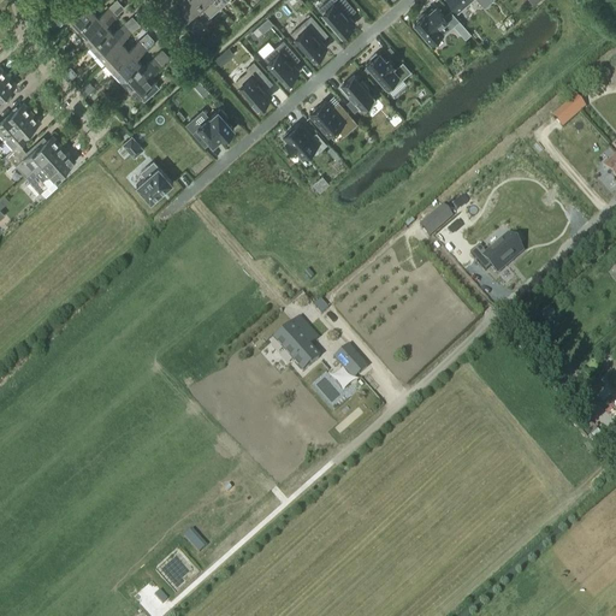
[(69,21),(92,0),(73,0),(60,12),(61,13),(69,21)]
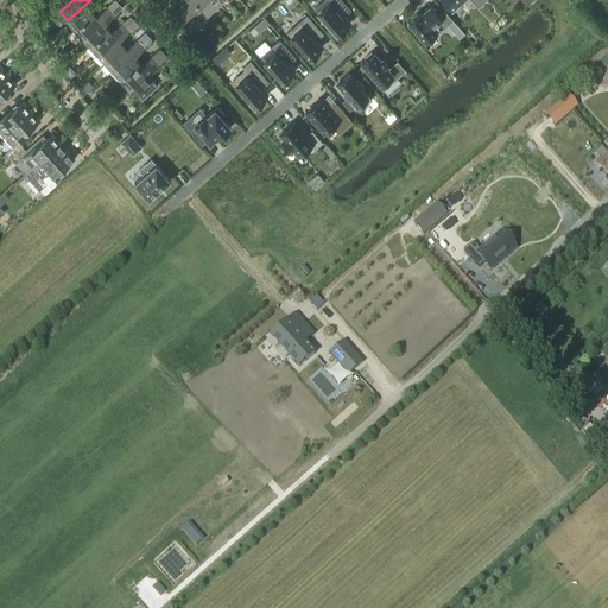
[(75,29),(94,12),(90,8),(99,0),(90,0),(68,20),(75,29)]
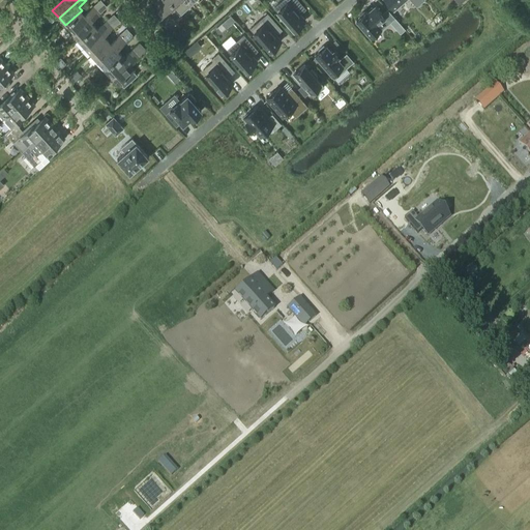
[(174,19),(156,0),(150,0),(156,6),(153,8),(152,9),(167,26),(168,25),(174,19)]
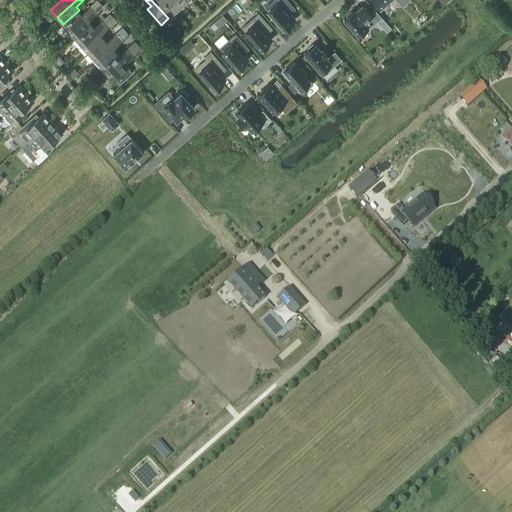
[(175,12),(164,0),(151,0),(168,18),(175,12)]
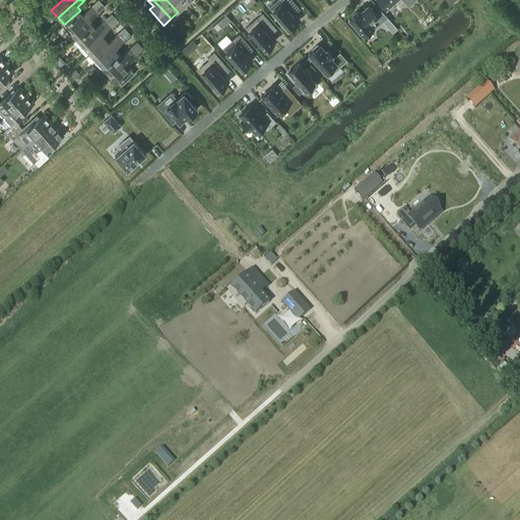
[(185,5),(180,0),(167,0),(178,12),(185,5)]
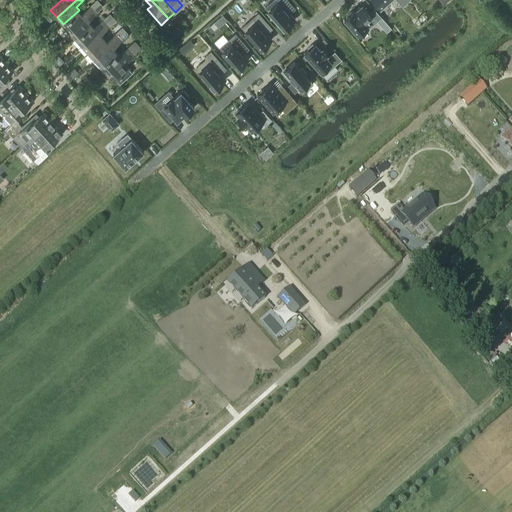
[(292,5),(287,0),(273,0),(265,7),(273,17),(272,18),(277,24),(278,23),(284,29),(294,20),(289,14),(286,10),(292,5)]
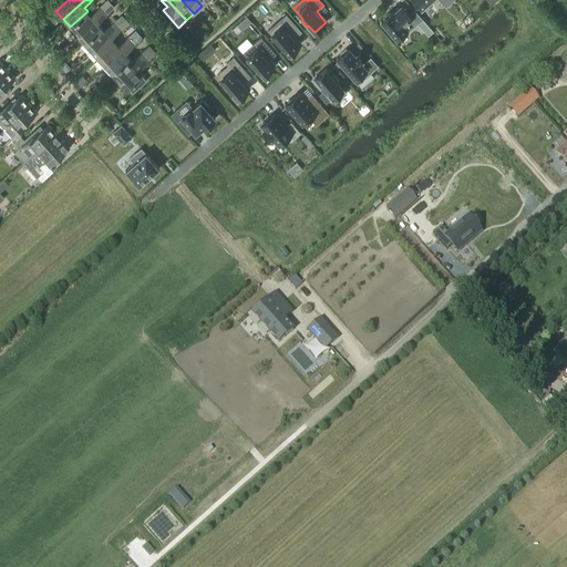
[(78,34),(104,11),(100,7),(91,16),(88,11),(70,27),(78,34)]
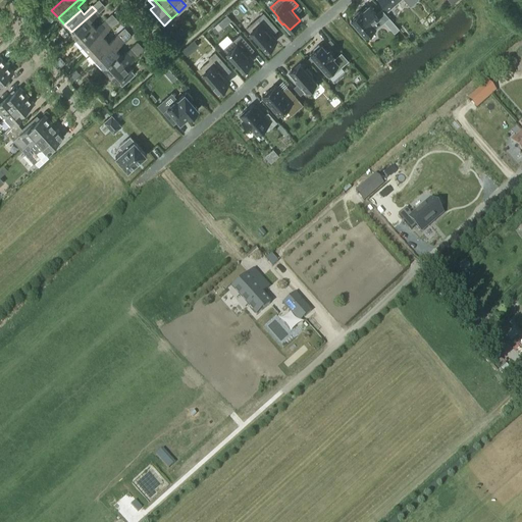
[(375,28),(376,29),(389,17),(381,9),(374,15),(367,7),(363,9),(362,8),(351,18),(365,35),(375,28)]
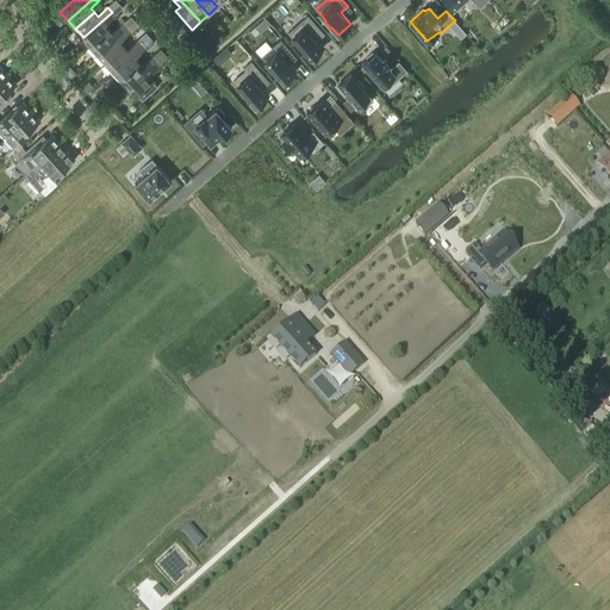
[(91,45),(110,29),(105,25),(116,16),(112,12),(83,37),(91,45)]
